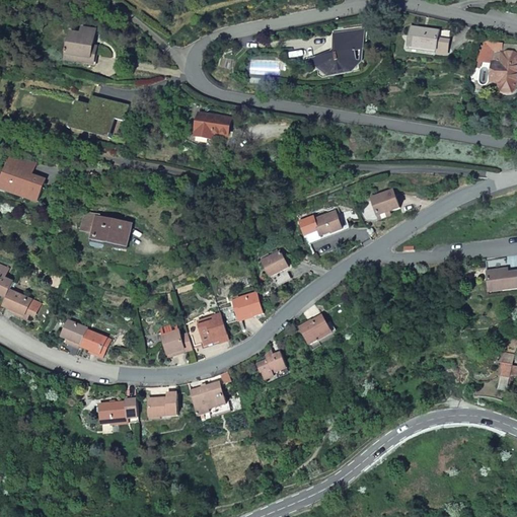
[(65,53),(92,57),(94,43),(91,43),(93,27),(81,25),(80,31),(69,29),(65,53)]
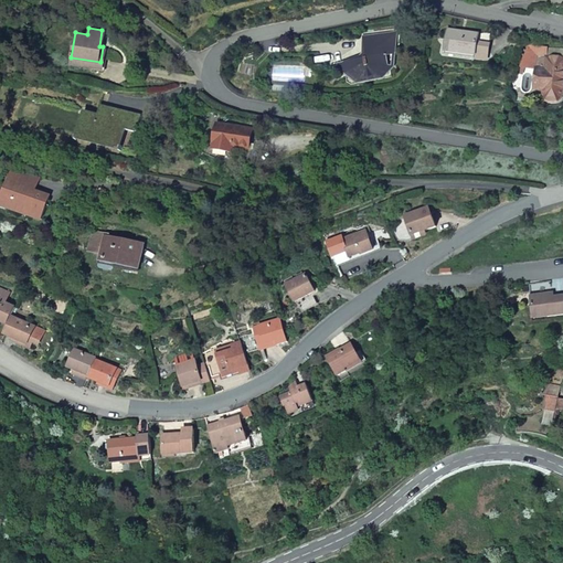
[(478,32),(446,28),(444,48),(474,53),(474,56),(486,57),(489,31),(478,30),(478,32)]
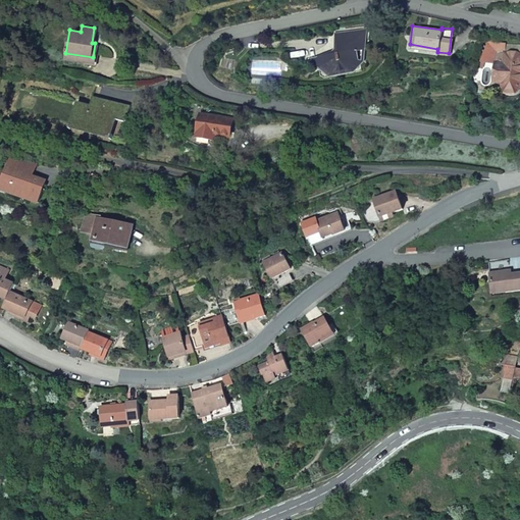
[(326,74),(359,68),(356,50),(364,48),(362,40),(365,40),(363,30),(334,35),(338,53),(317,57),(319,67),(325,66),(326,74)]
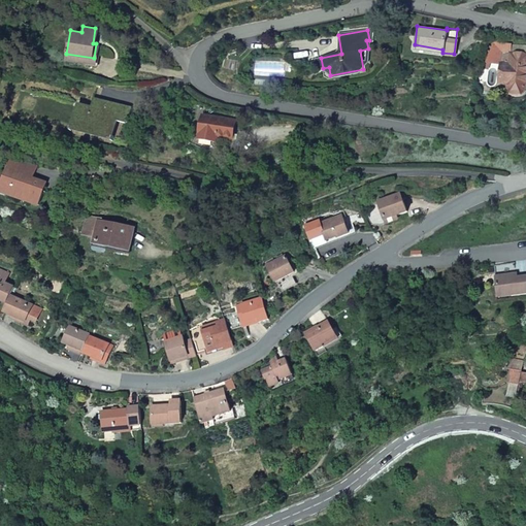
[(525,88),(525,69),(525,52),(519,52),(510,51),(511,42),(491,39),(484,61),(498,62),(498,81),(506,83),(505,84),(505,87),(506,90),(508,92),(513,94),(516,95),(519,95),(522,94),(523,92),(524,90),(525,88)]
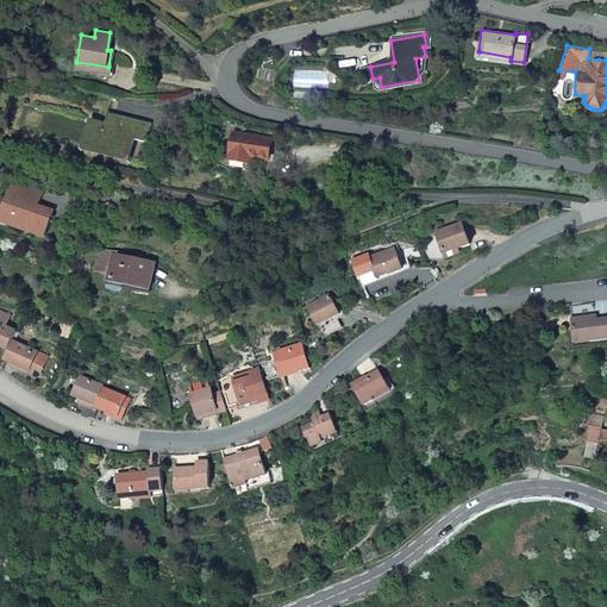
[(600,50),(589,49),(588,58),(599,60),(600,50)]
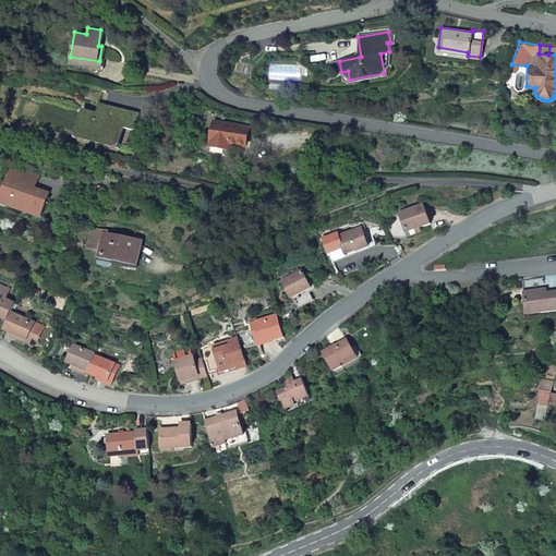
[(69,63),(101,68),(105,46),(101,46),(99,61),(70,57),(69,63)]
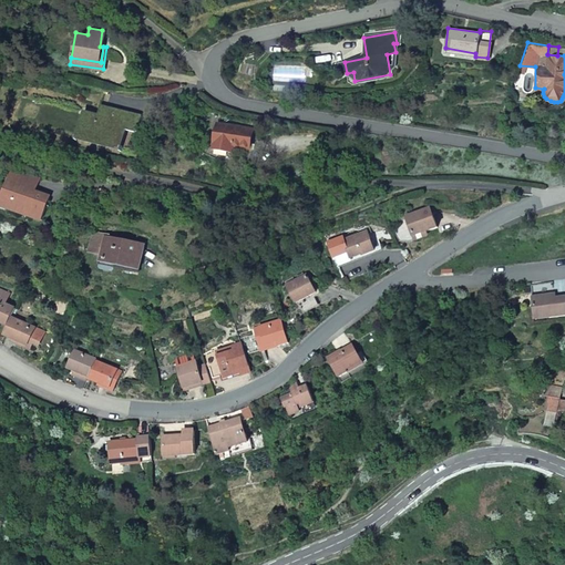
[(100,103),(98,112),(103,113),(104,106),(140,115),(141,113),(100,103)]
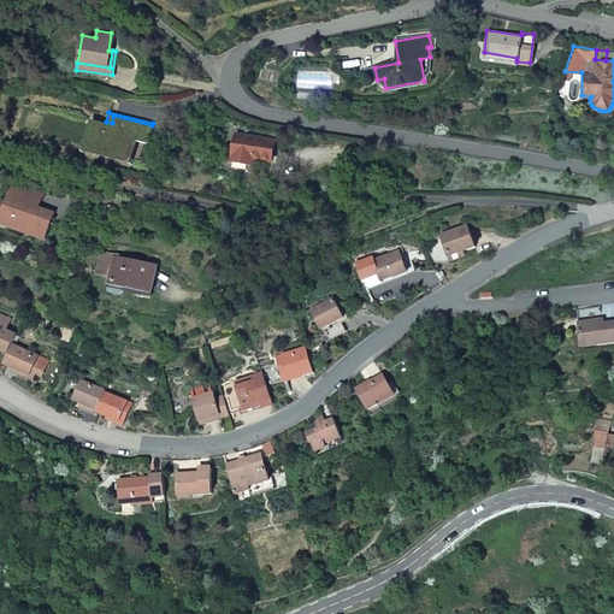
[(273,139),(235,133),(231,159),(248,161),(248,157),(270,159),(273,139)]
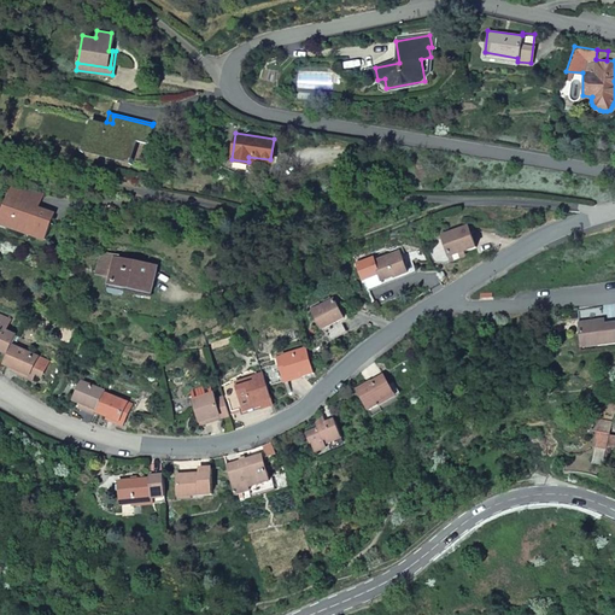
[(7,224),(28,232),(28,233),(42,238),(47,223),(50,222),(48,218),(51,215),(34,209),(40,192),(9,185),(0,212),(10,216),(7,224)]
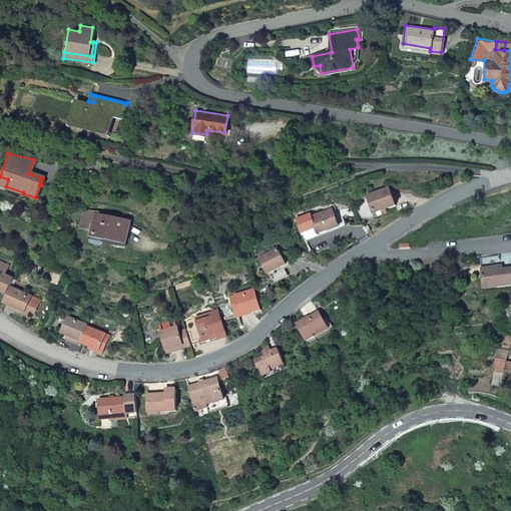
[(387,186),(366,194),(368,200),(372,209),(372,211),(393,203),(387,186)]
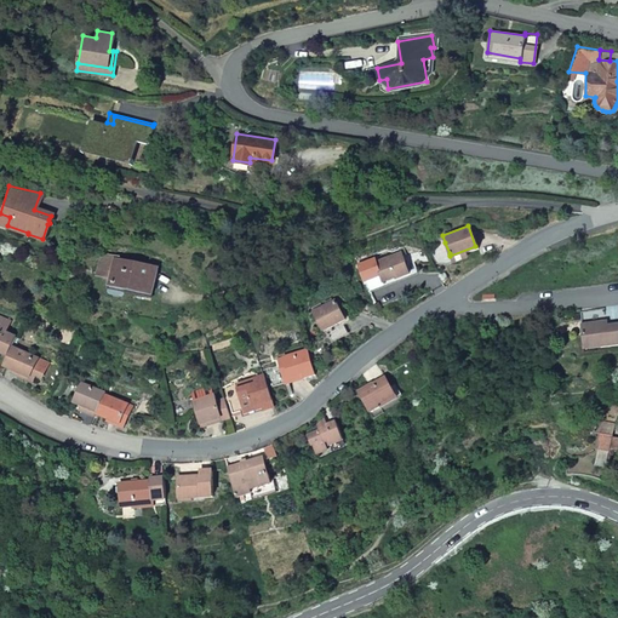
[(399,251),(407,273),(412,270),(401,244),(396,245),(399,251)]
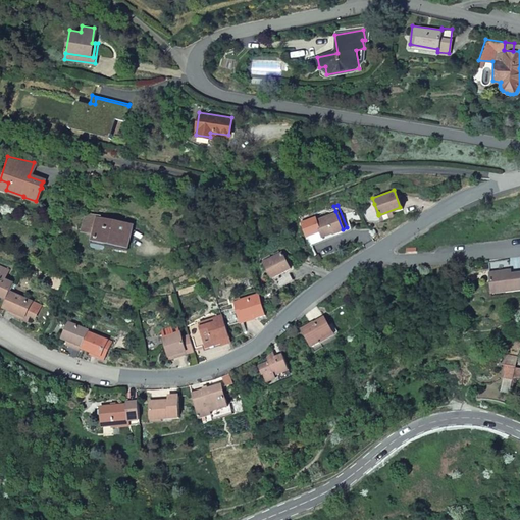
[(335,211),(315,218),(322,237),(331,232),(332,234),(343,229),(335,211)]
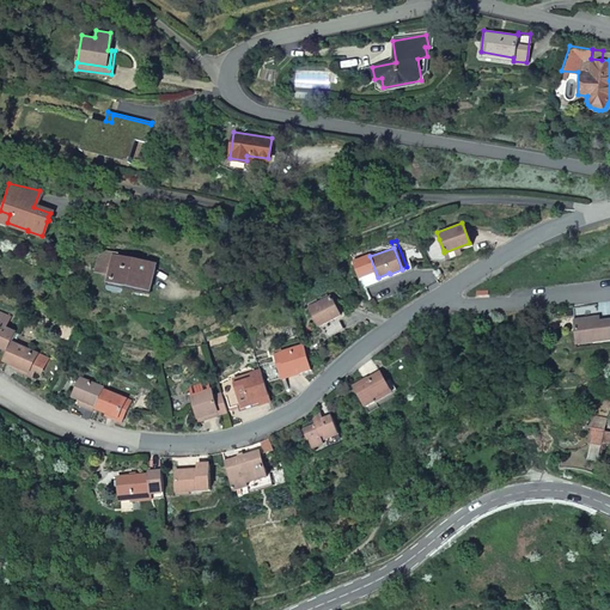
[(127,254),(101,249),(96,269),(108,272),(105,284),(105,286),(105,287),(107,288),(108,288),(119,291),(121,290),(122,288),(123,282),(146,286),(151,262),(126,258),(127,254)]
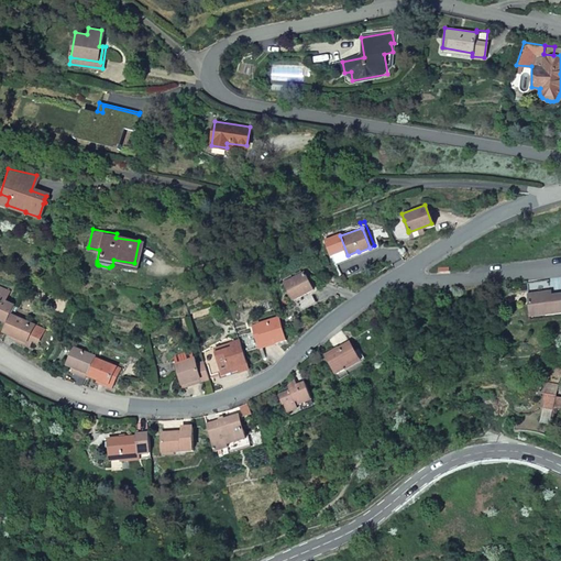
[(348,255),(340,235),(339,233),(323,239),(334,260),(348,255)]
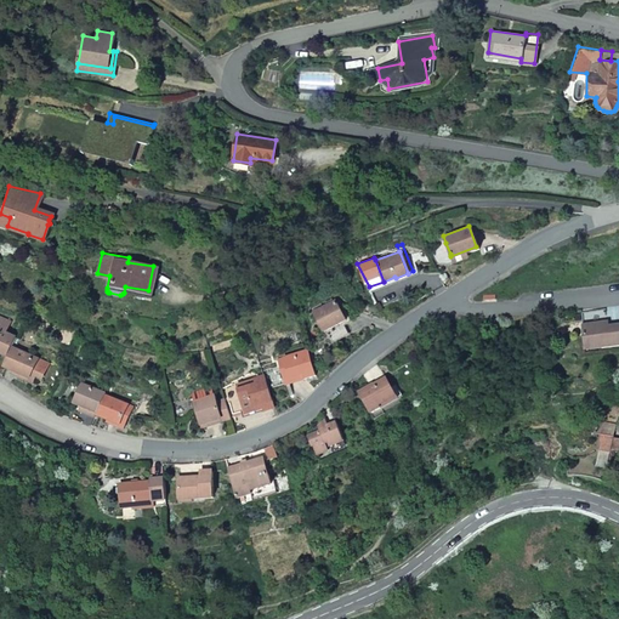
[(370,290),(414,274),(413,271),(408,273),(396,278),(395,277),(384,282),(369,287),(370,290)]
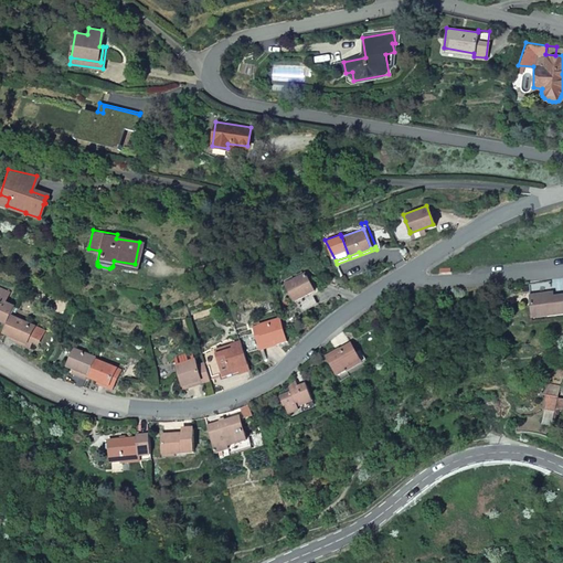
[(285,282),(294,299),(312,289),(305,273),(303,274),(297,276),(293,278),(285,282)]
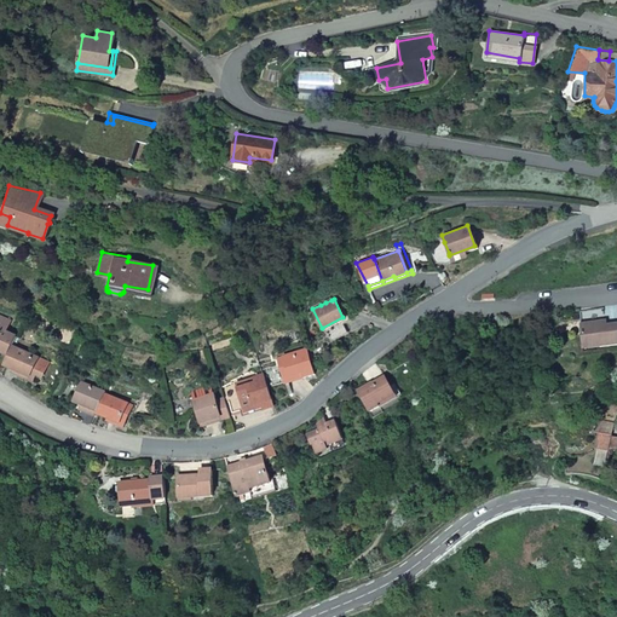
[(0,350),(6,352),(10,344),(15,333),(4,329),(9,317),(0,313),(0,350)]
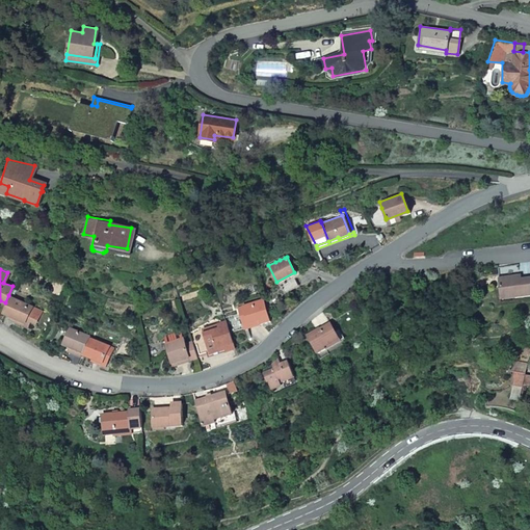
[(518,275),(499,279),(501,295),(513,294),(513,297),(529,294),(529,276),(519,279),(518,275)]
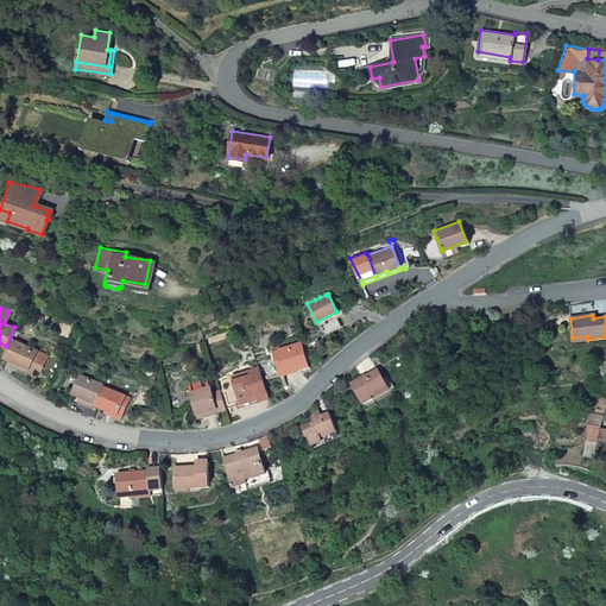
[(37,349),(10,338),(6,346),(2,357),(11,360),(29,367),(37,349)]
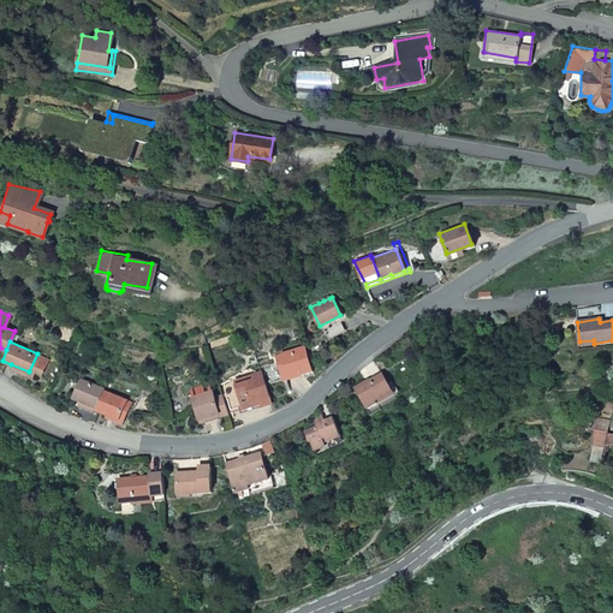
[(280,374),(297,369),(298,374),(311,369),(303,345),(274,355),(280,374)]
